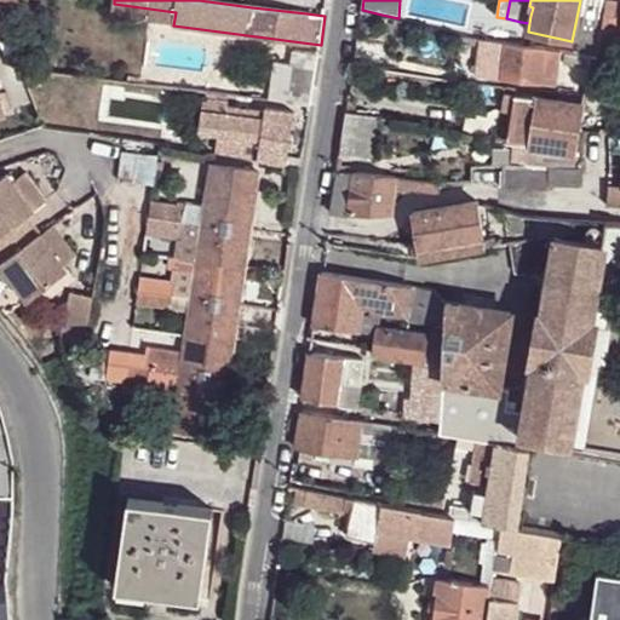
[(607,0),(592,0),(586,33),(601,35),(603,18),(607,0)]
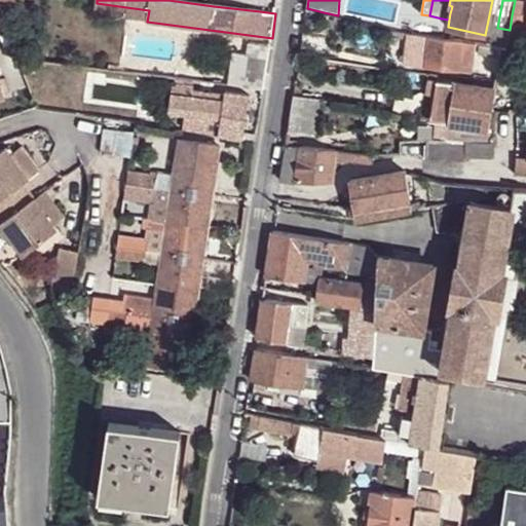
[(525,0),(515,0),(512,15),(525,17),(525,0)]
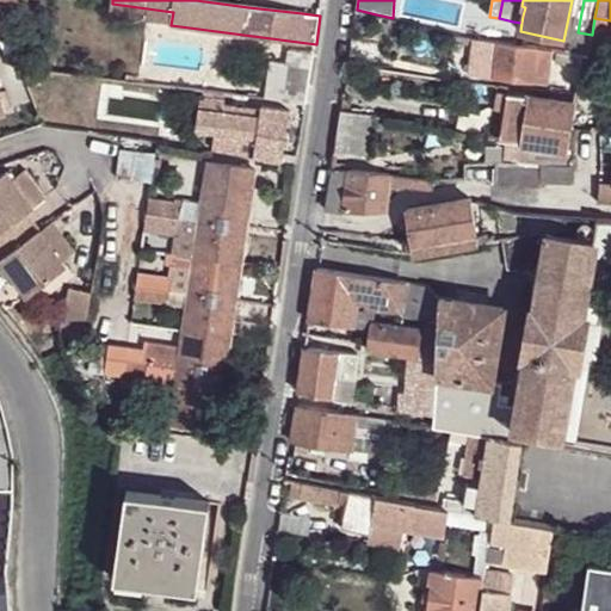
[(173,12),(112,4),(111,14),(147,19),(147,23),(171,25),(173,12)]
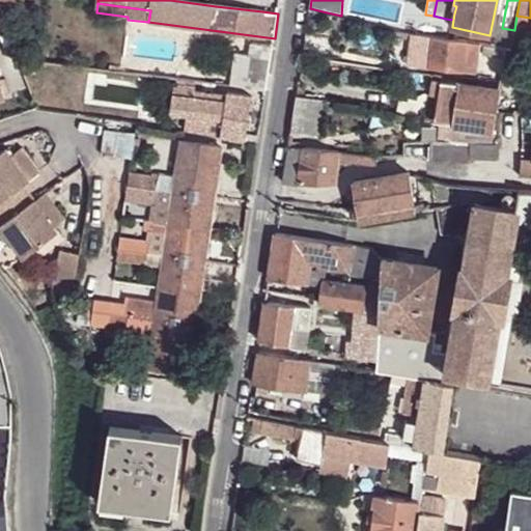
[(431,36),(411,33),(409,44),(406,64),(427,66),(431,36)]
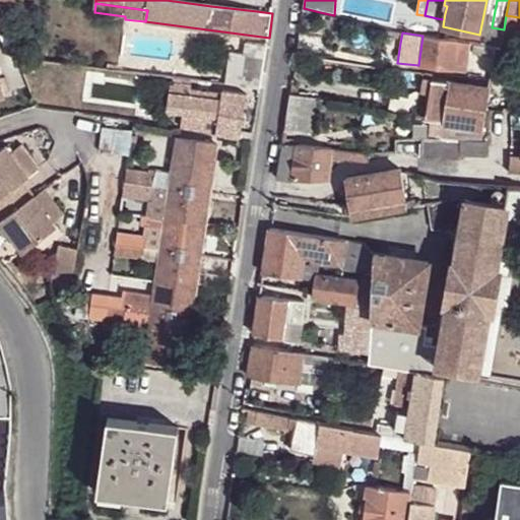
[(456,41),(423,36),(418,65),(452,69),(455,51),(456,41)]
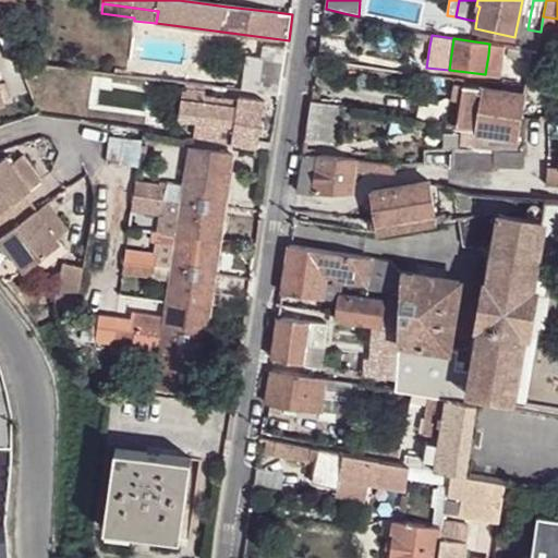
[(502,45),(489,44),(488,55),(500,57),(501,55),(502,45)]
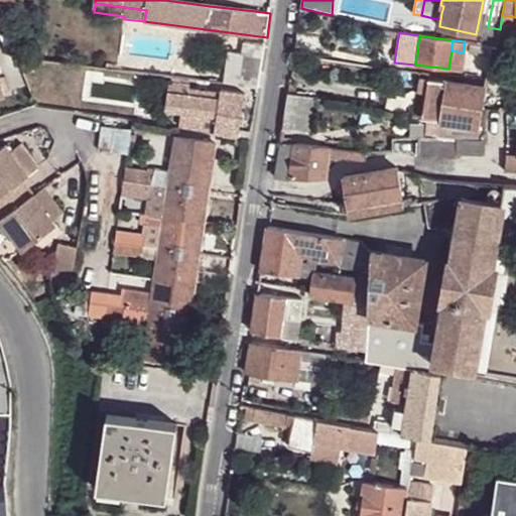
[(481,44),(465,41),(464,50),(467,50),(468,50),(490,54),(491,45),(484,44),(481,44)]
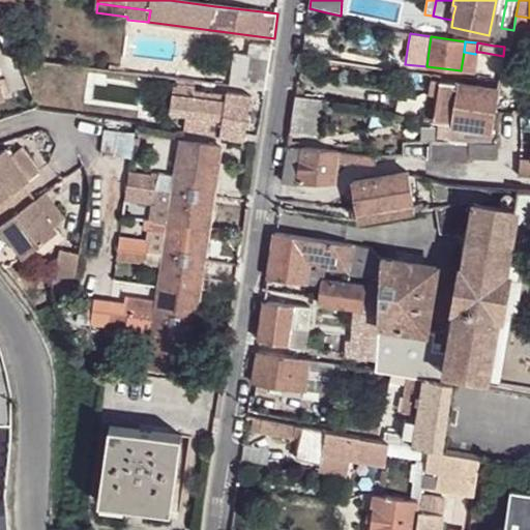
[(272,47),(253,43),(251,54),(236,53),(231,84),(266,89),(272,47)]
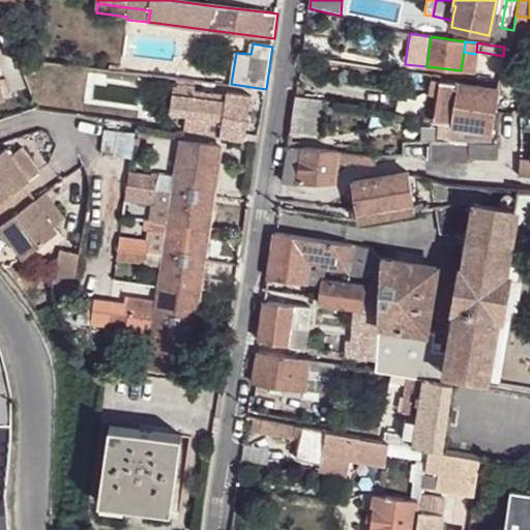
[(503,56),(501,67),(507,68),(510,48),(504,47),(503,56)]
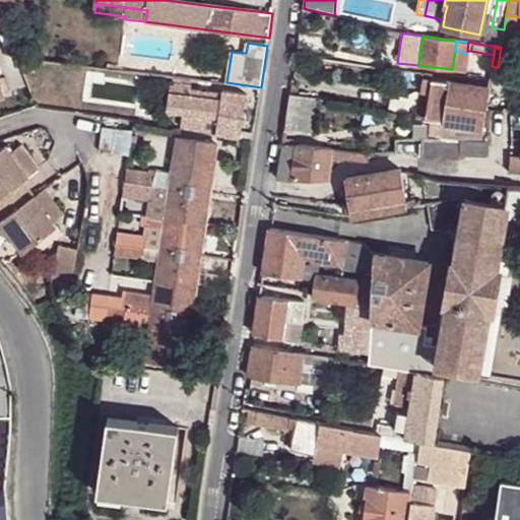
[(455,51),(452,69),(468,71),(470,51),(467,51),(466,53),(455,51)]
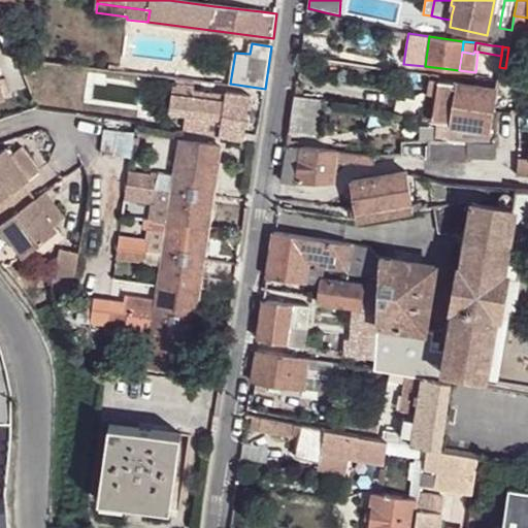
[(43,67),(33,67),(31,76),(42,78),(43,67)]
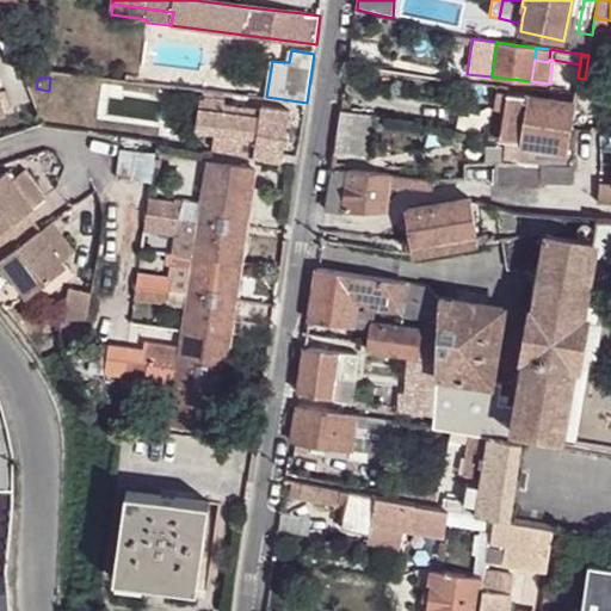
[(529,90),(528,97),(555,102),(556,93),(529,90)]
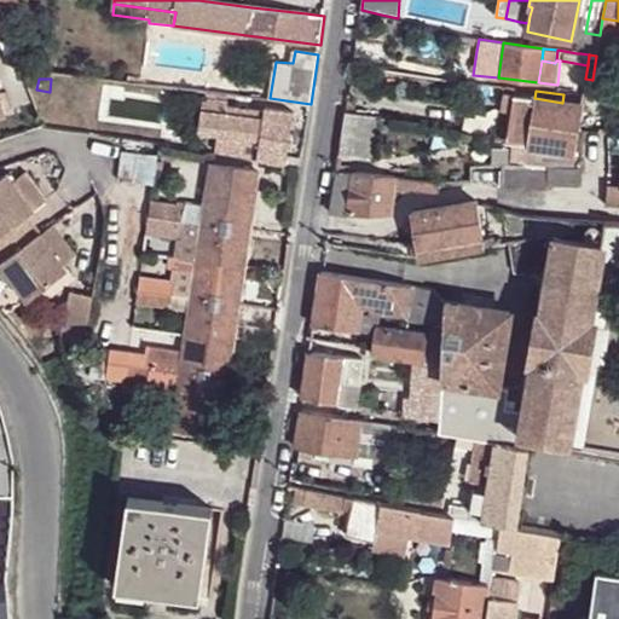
[(516,93),(513,93),(504,143),(513,144),(520,145),(528,148),(537,149),(566,154),(565,155),(574,157),(574,152),(578,129),(582,105),(579,105),(562,103),(534,98),(528,97),(516,94),(516,93)]
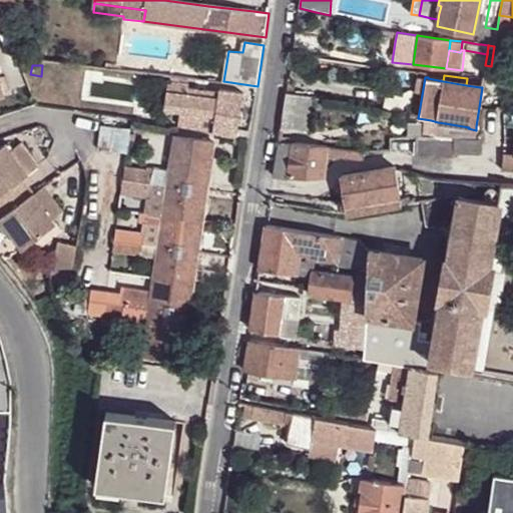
[(178,127),(213,132),(236,135),(249,137),(250,131),(237,129),(242,92),(188,86),(188,80),(168,78),(164,109),(180,111),(178,127)]
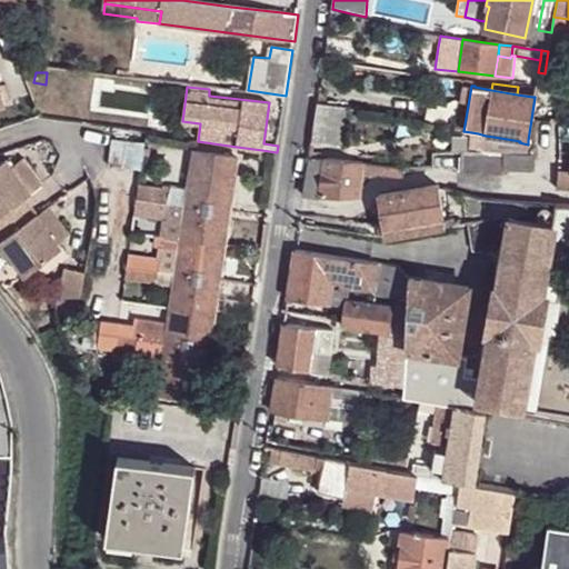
[(348,108),(318,103),(312,141),(312,142),(346,148),(351,109),(348,108)]
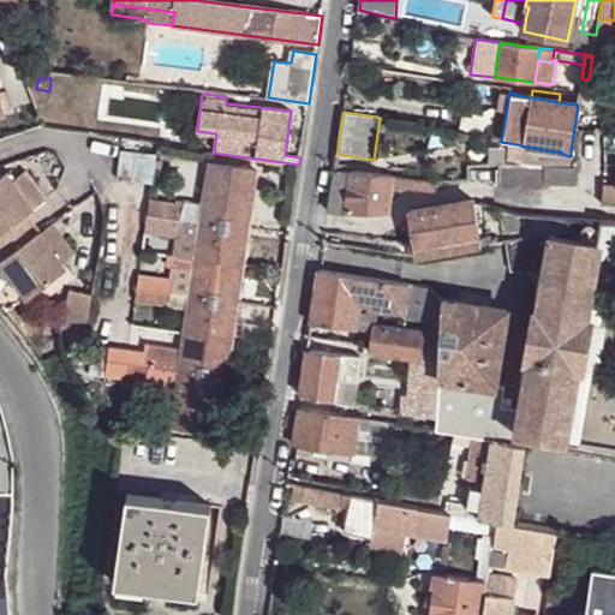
[(517,144),(509,143),(507,163),(524,165),(525,147),(517,144)]
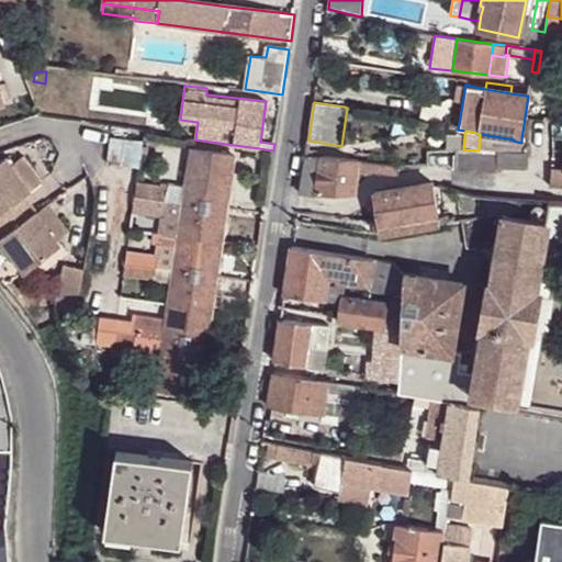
[(479,150),(478,152),(496,153),(519,153),(521,143),(513,141),(514,139),(487,135),(480,134),(479,150)]
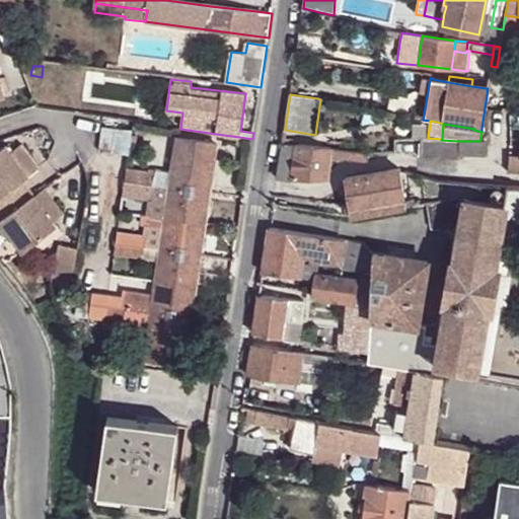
[(129,154),(132,131),(103,127),(100,150),(129,154)]
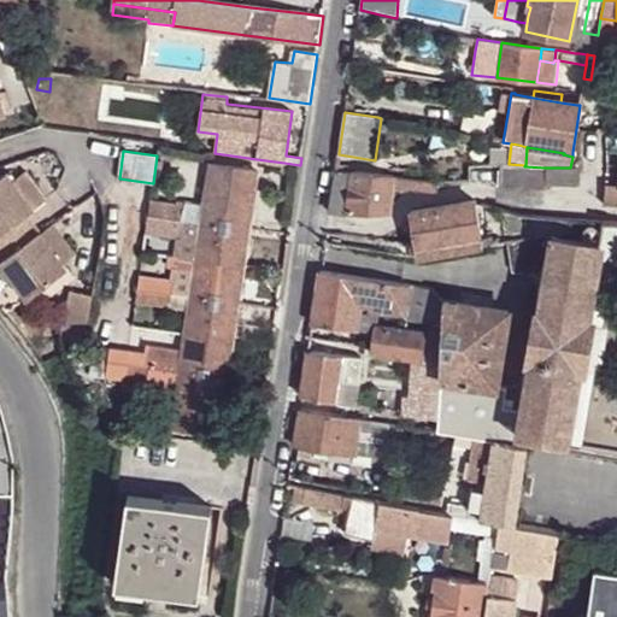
[(205,204),(203,222),(248,229),(257,171),(211,164),(205,204)]
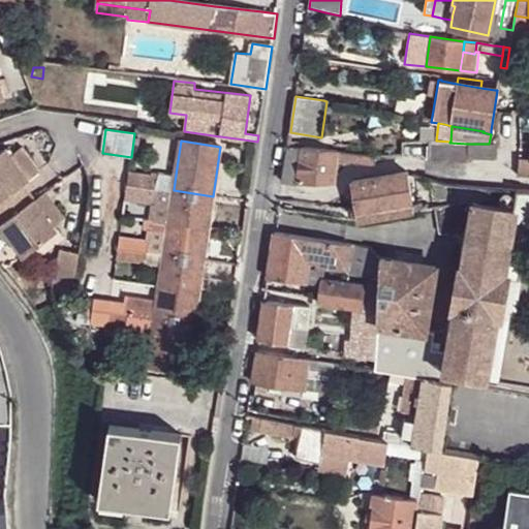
[(449,143),(428,141),(426,160),(468,161),(468,158),(467,144),(449,143)]
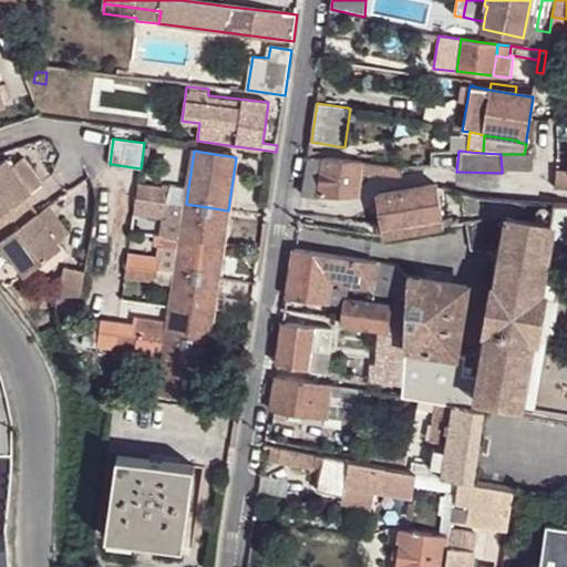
[(524,154),(501,154),(502,169),(533,169),(534,154),(524,154)]
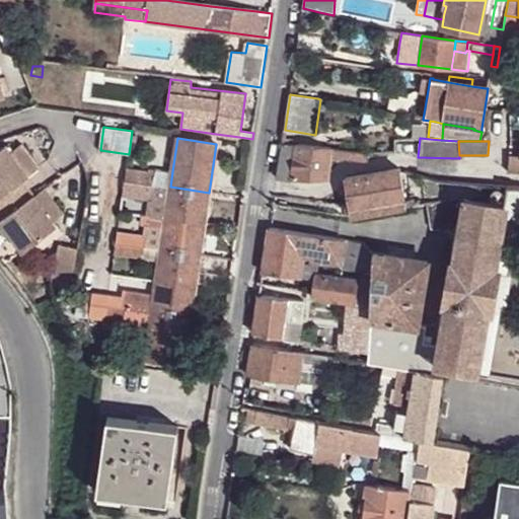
[(0,219),(21,248),(56,225),(52,221),(33,194),(22,179),(29,174),(7,142),(0,147),(0,219)]
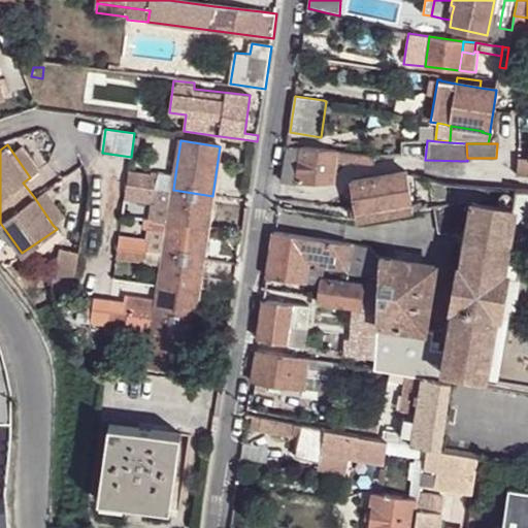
[(22,145),(12,152),(30,177),(39,170),(22,145)]
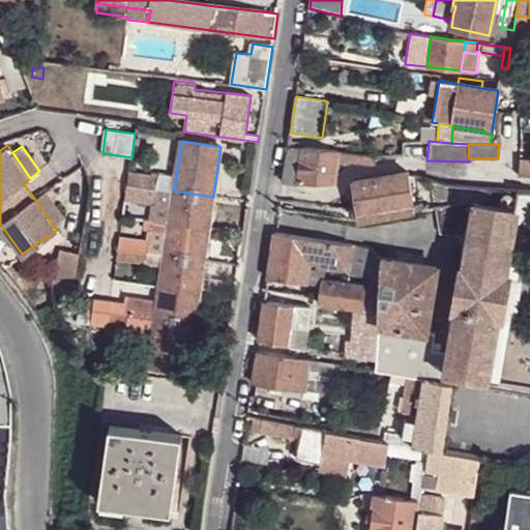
[(303,149),(288,148),(283,183),(285,183),(298,183),(303,149)]
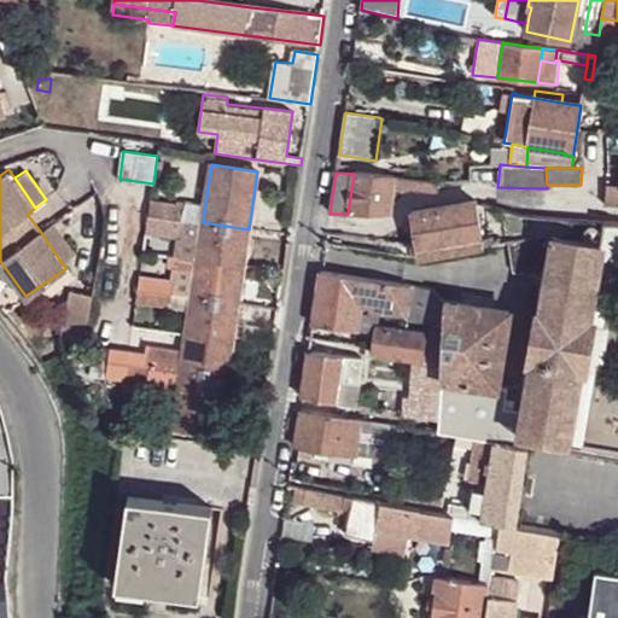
[(354,174),(348,214),(389,215),(394,188),(395,178),(395,176),(354,173),(354,174)]
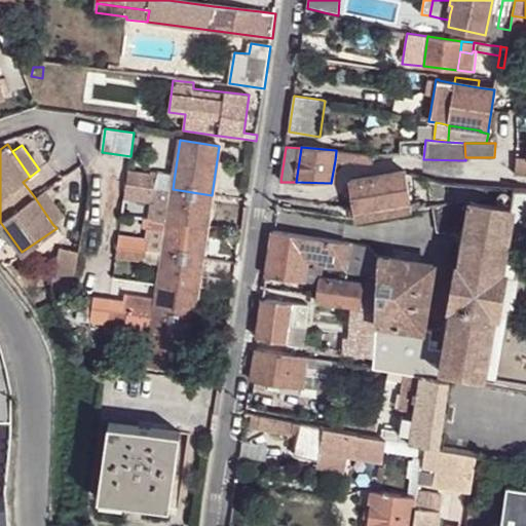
[(365,154),(336,151),(335,160),(364,163),(364,161),(365,154)]
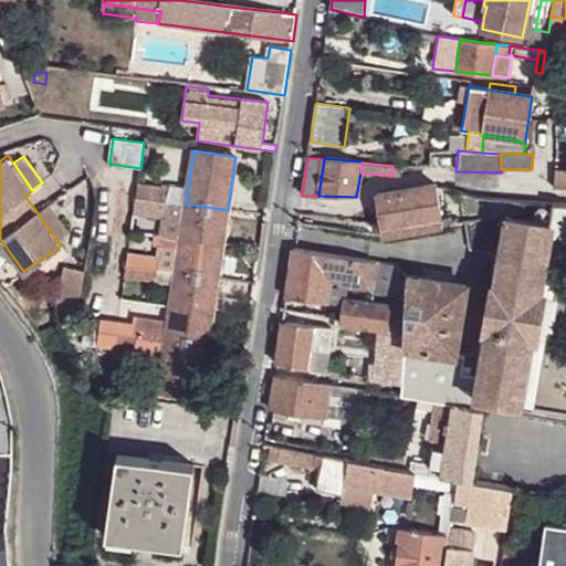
[(402,166),(392,166),(391,174),(401,176),(402,166)]
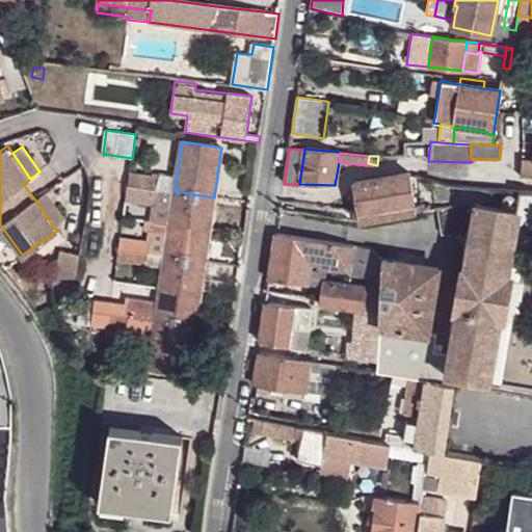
[(531,160),(523,159),(522,177),(531,177),(531,160)]
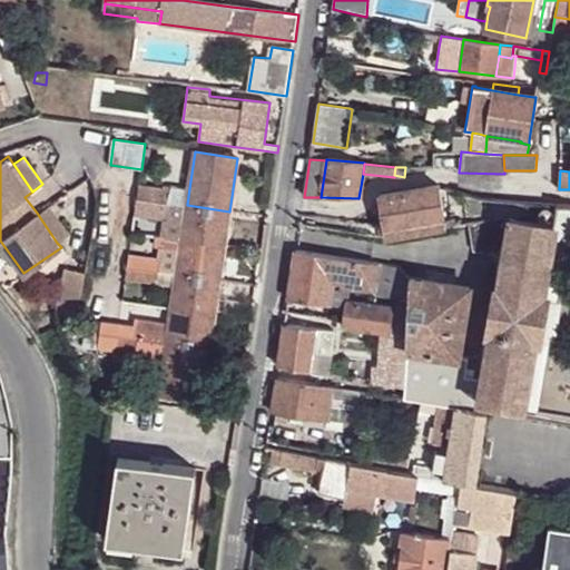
[(189,188),(172,185),(170,193),(169,203),(187,205),(189,188)]
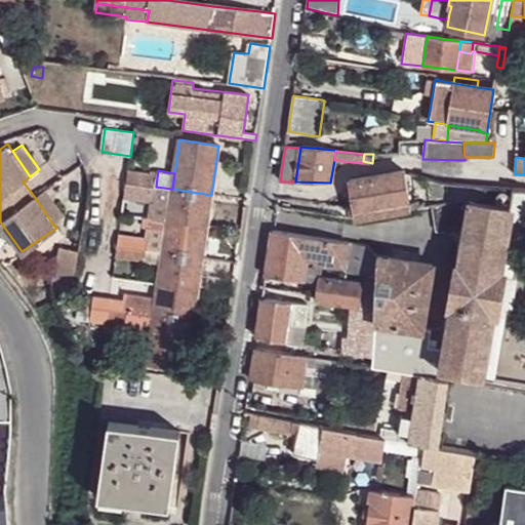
[(405,172),(350,182),(352,194),(356,218),(357,218),(411,209),(411,207),(405,172)]
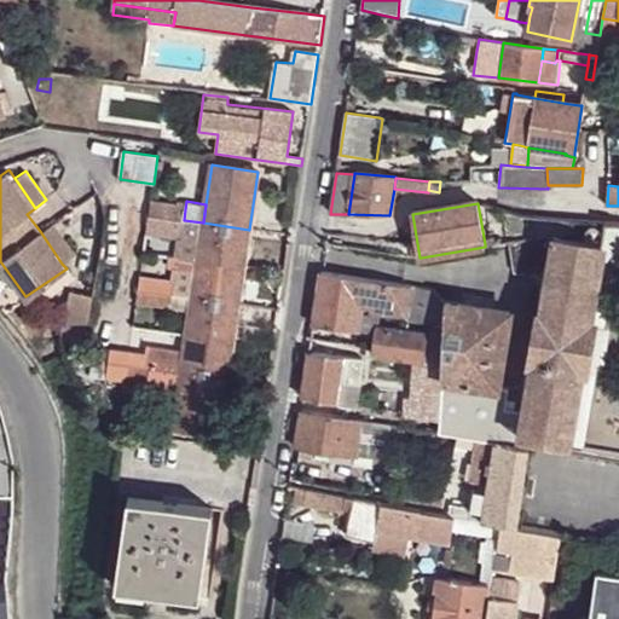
[(185,209),(151,204),(150,215),(184,220),(185,209)]
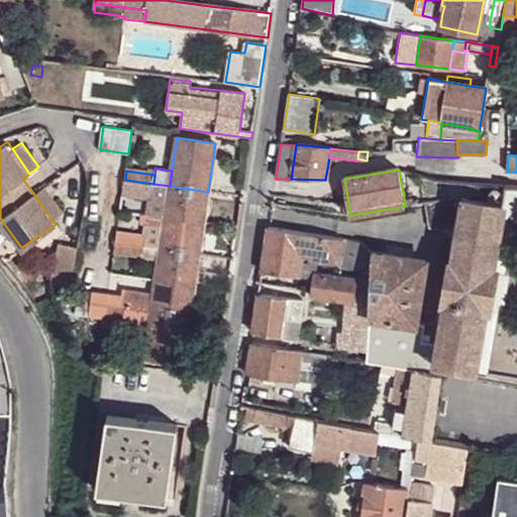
[(153,184),(125,180),(123,189),(150,193),(147,215),(151,216),(204,223),(208,192),(170,186),(153,184)]
